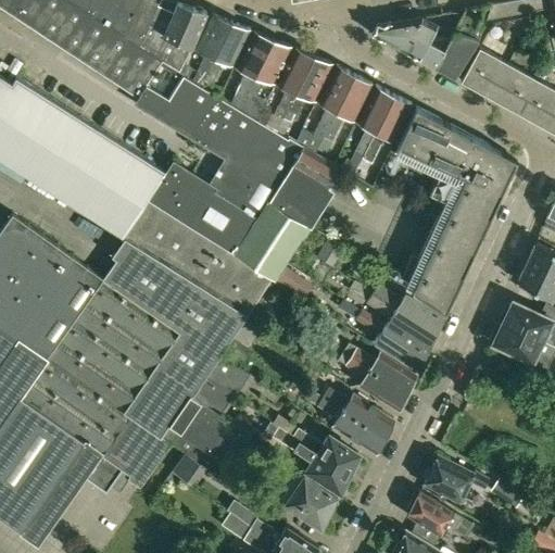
[(0,0),(0,8),(138,100),(154,108),(230,154),(206,193),(169,171),(148,201),(273,280),(275,281),(302,241),(303,242),(311,230),(333,193),(328,191),(342,171),(185,76),(169,101),(148,87),(162,63),(156,60),(166,36),(151,28),(163,1),(160,0),(0,0)]
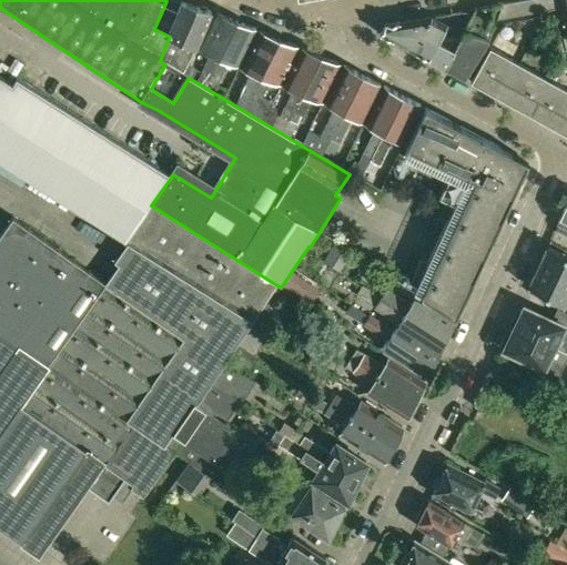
[(556,0),(550,0),(503,9),(497,24),(559,14),(556,0)]
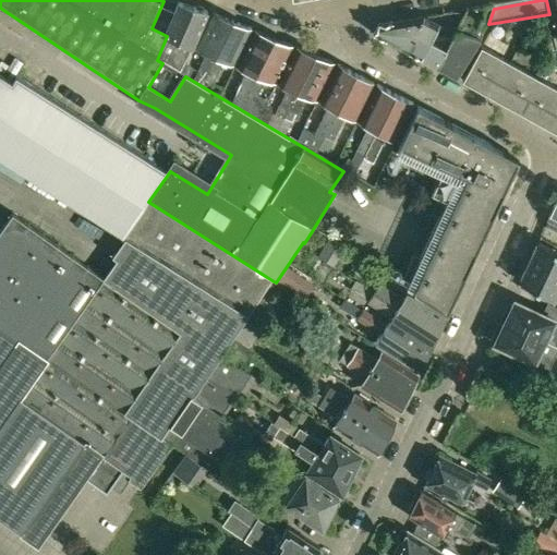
[(176,15),(167,36),(157,60),(162,63),(182,74),(209,14),(180,5),(176,15)]
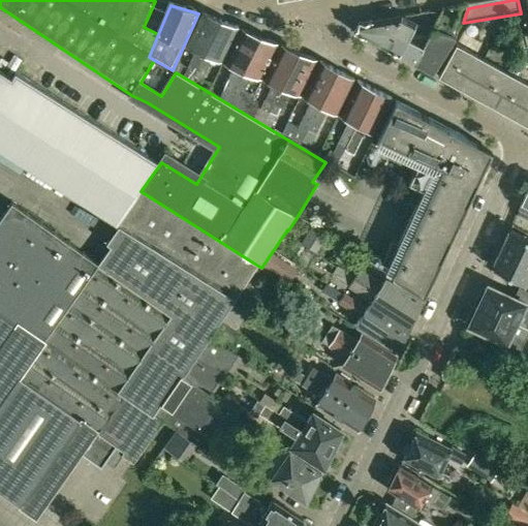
[(416,67),(434,75),(455,40),(457,41),(462,28),(456,27),(462,9),(442,12),(433,30),(428,40),(425,47),(426,47),(416,67)]
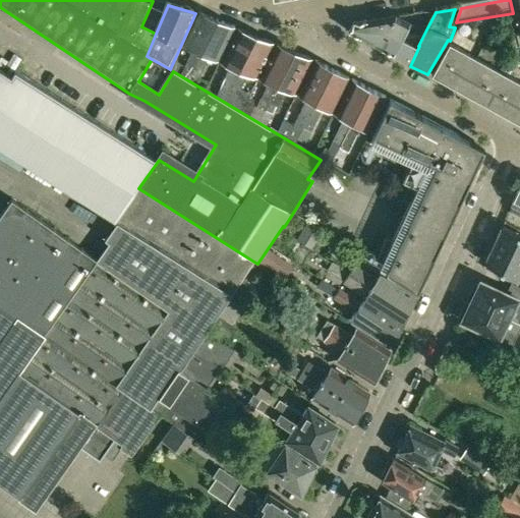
[(190,80),(219,22),(200,14),(185,48),(194,52),(182,76),(190,80)]
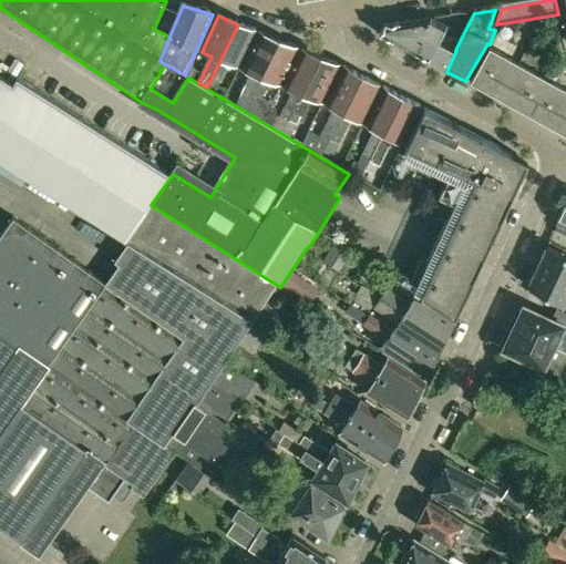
[(432,21),(386,29),(381,38),(397,44),(417,53),(415,55),(434,64),(444,69),(443,71),(446,72),(456,50),(455,50),(459,43),(454,42),(450,49),(440,44),(448,29),(432,21)]
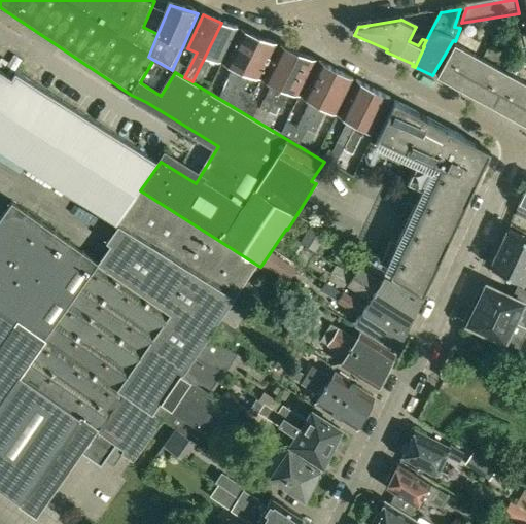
[(238,29),(221,23),(193,81),(201,85),(208,69),(212,59),(222,64),(238,29)]
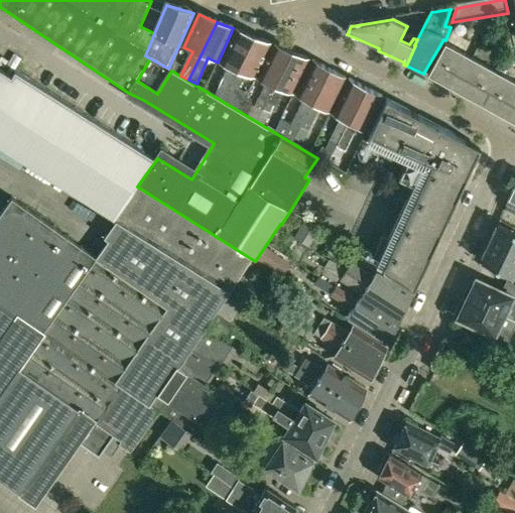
[(230,69),(223,85),(217,96),(224,101),(254,38),(237,30),(221,65),(230,69)]
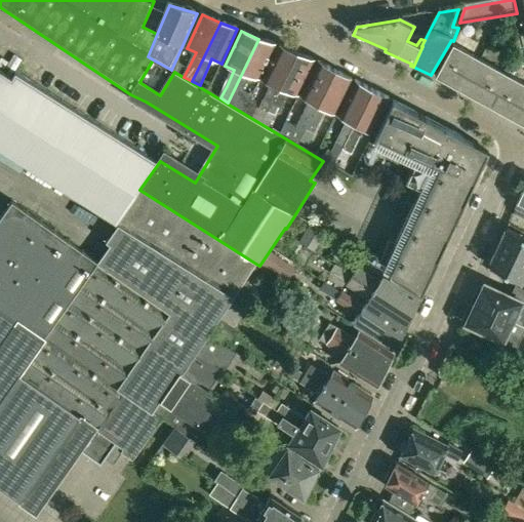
[(253,95),(243,90),(249,76),(259,80),(275,46),(258,39),(228,103),(235,107),(245,112),(253,95)]
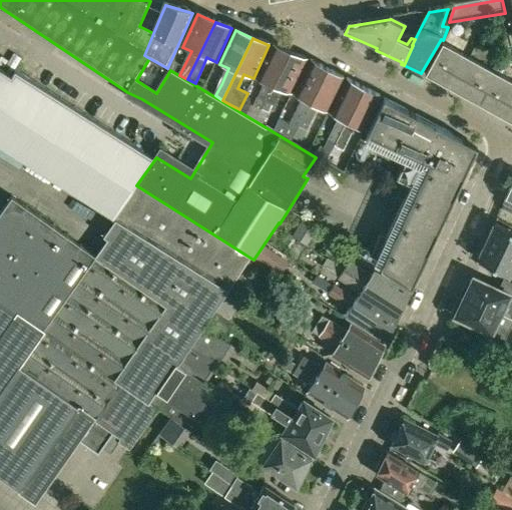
[(426,76),(452,91),(470,58),(444,44),(426,76)]
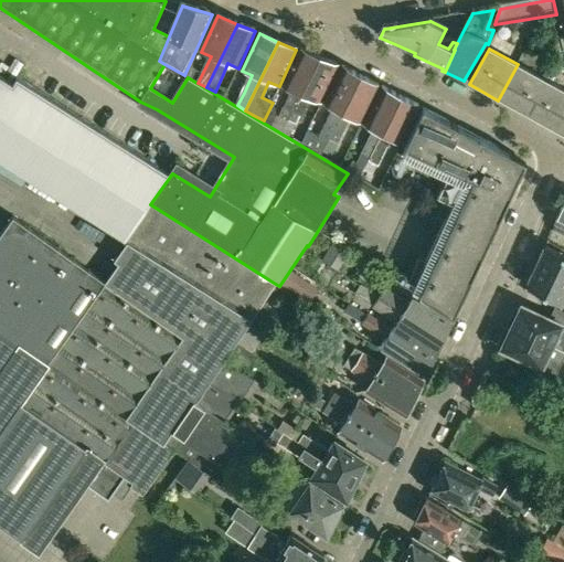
[(285,110),(280,119),(288,123),(293,114),(320,60),(300,51),(284,88),(293,92),(285,110)]
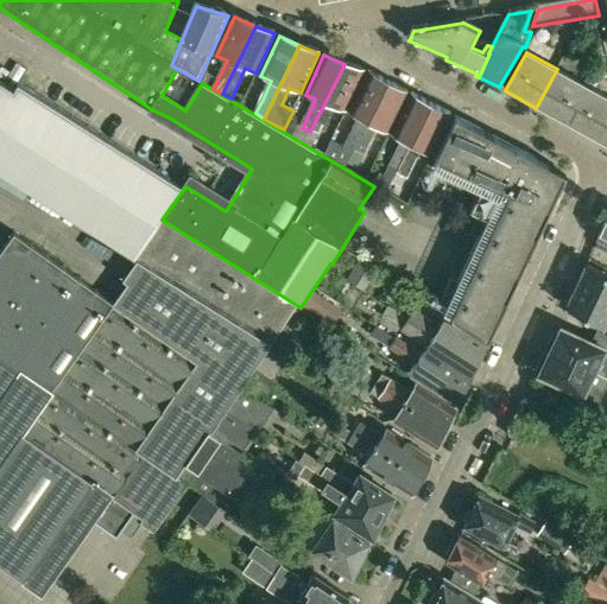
[(365,72),(345,64),(315,122),(310,132),(320,137),(326,124),(330,126),(339,108),(346,112),(365,72)]
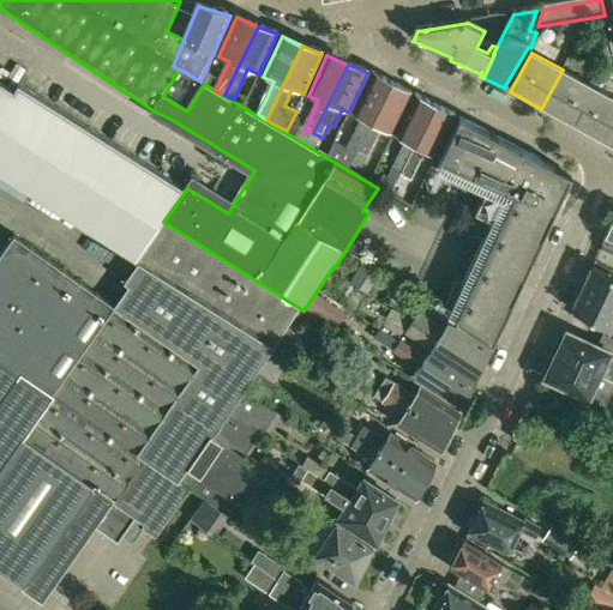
[(574,127),(595,88),(563,70),(541,109),(574,127)]
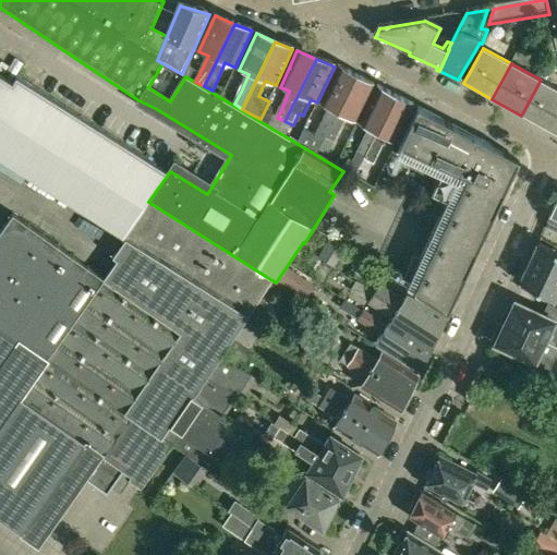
[(356,77),(353,76),(338,69),(321,104),(330,108),(322,127),(316,137),(305,131),(298,143),(317,155),(326,140),(356,77)]
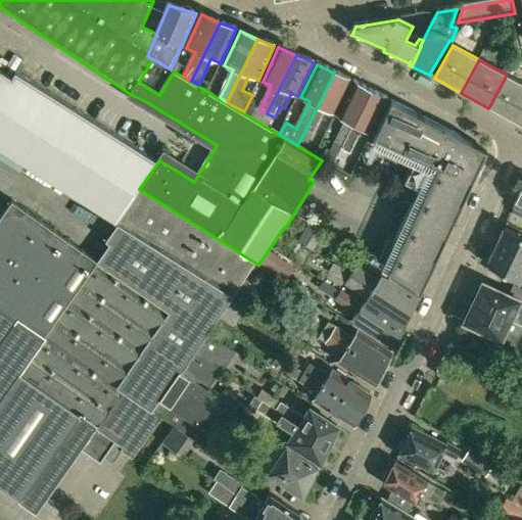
[(232,301),(256,264),(139,189),(159,160),(16,73),(12,78),(0,69),(0,151),(64,193),(116,228),(105,245),(108,247),(97,265),(63,241),(9,203),(0,216),(0,485),(36,511),(80,450),(101,465),(105,458),(114,464),(123,453),(133,460),(161,418),(123,390),(122,391),(116,388),(143,348),(181,374),(193,357),(207,334),(219,318),(230,301),(232,301)]
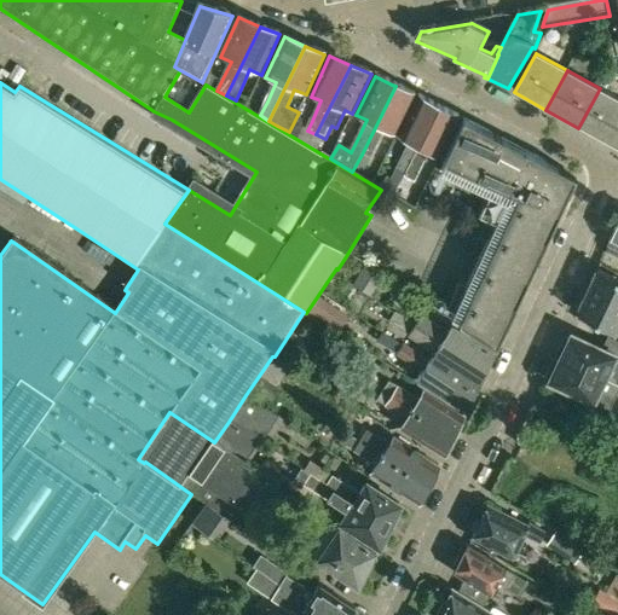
[(415,96),(396,86),(362,155),(370,158),(385,129),(394,135),(415,96)]
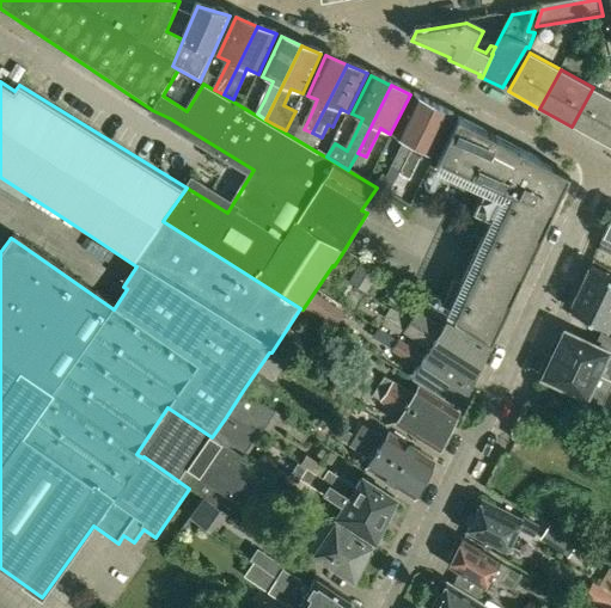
[(610,97),(593,87),(572,127),(603,143),(610,129),(610,97)]
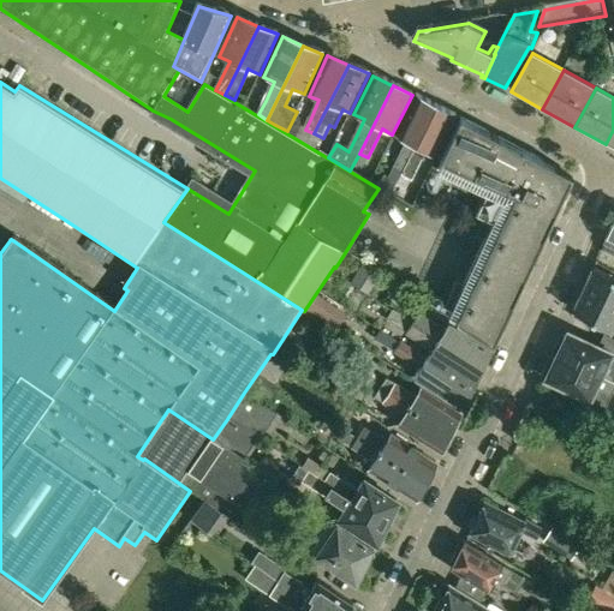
[(436,107),(416,97),(395,137),(406,142),(388,179),(385,177),(379,187),(391,196),(397,185),(401,177),(405,169),(436,107)]
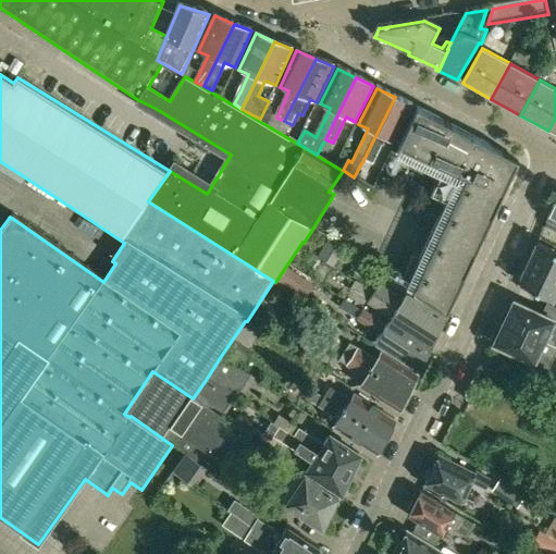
[(402,100),(395,97),(367,154),(363,160),(372,165),(385,138),(395,143),(414,106),(402,100)]
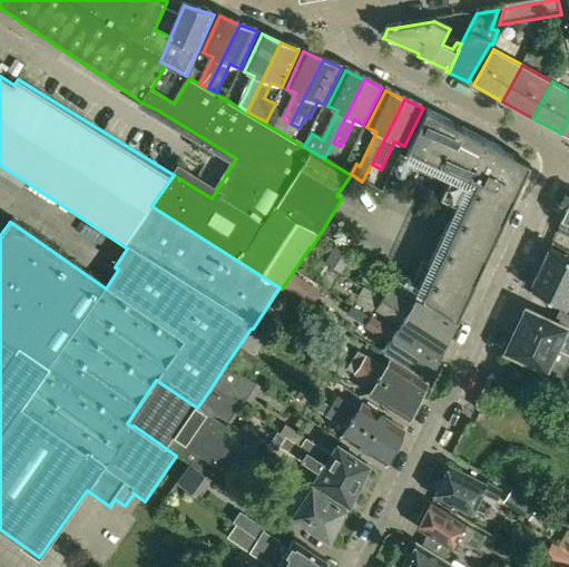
[(421,266),(414,280),(410,291),(457,321),(460,314),(472,291),(474,284),(486,260),(489,254),(500,230),(503,224),(502,223),(529,166),(507,155),(508,154),(502,152),(484,142),(461,129),(427,111),(402,165),(405,167),(408,160),(421,166),(418,172),(431,178),(430,178),(435,182),(439,175),(440,176),(440,175),(451,179),(442,198),(441,198),(440,201),(449,205),(449,206),(443,220),(449,222),(444,233),(443,233),(429,264),(422,262),(420,266),(421,266)]
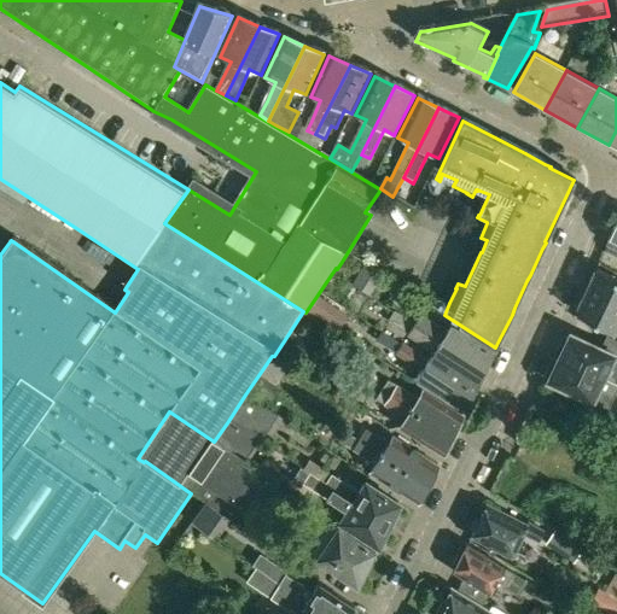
[(315,134),(309,146),(319,152),(325,139),(315,134)]
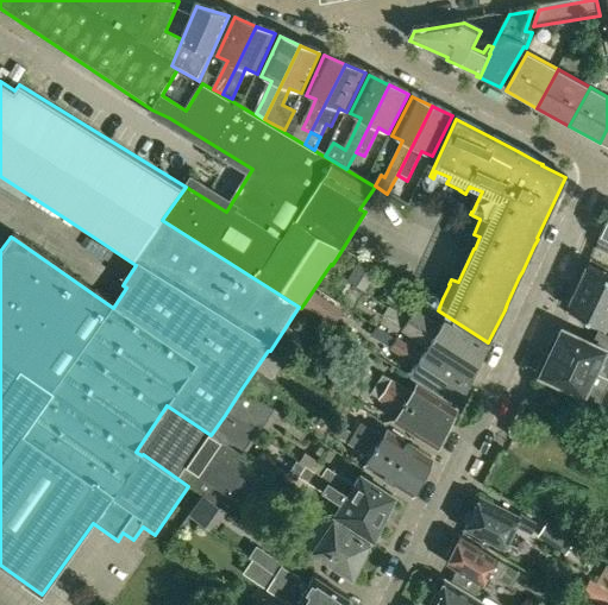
[(607,222),(599,243),(596,247),(607,253),(607,222)]
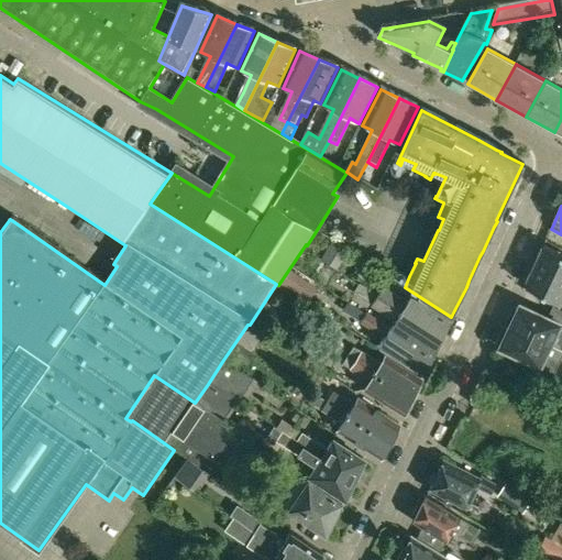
[(346,253),(331,244),(320,262),(334,272),(346,253)]
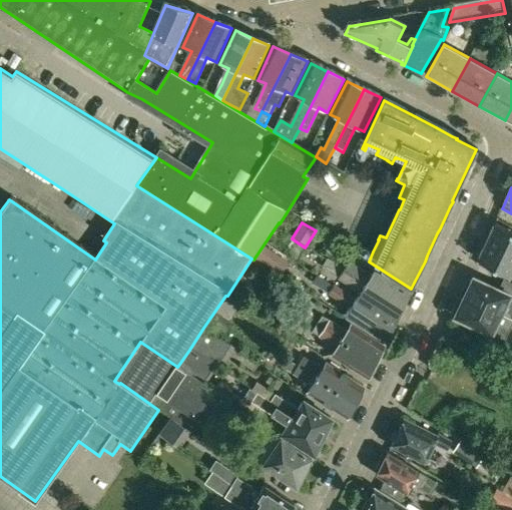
[(511,233),(495,224),(487,242),(511,256),(511,233)]
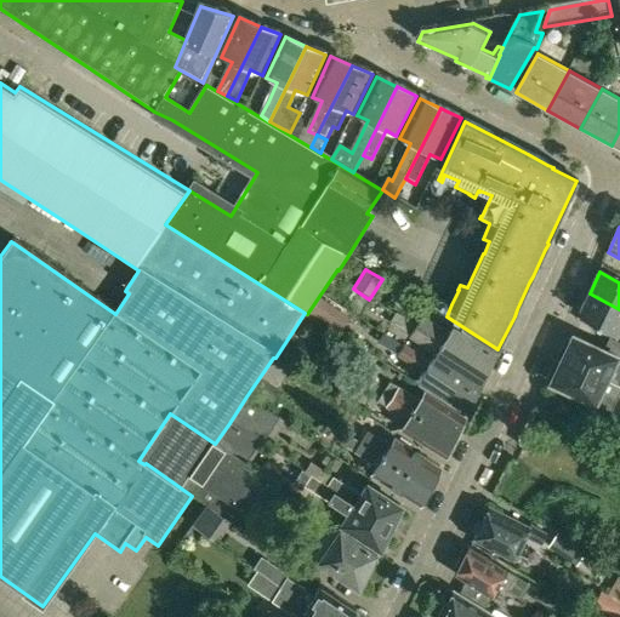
[(619,309),(590,293),(579,315),(618,336),(619,331),(619,309)]
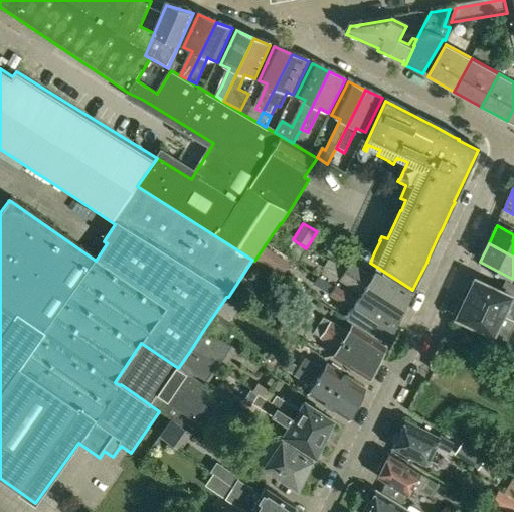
[(266,248),(258,262),(276,274),(285,262),(266,248)]
